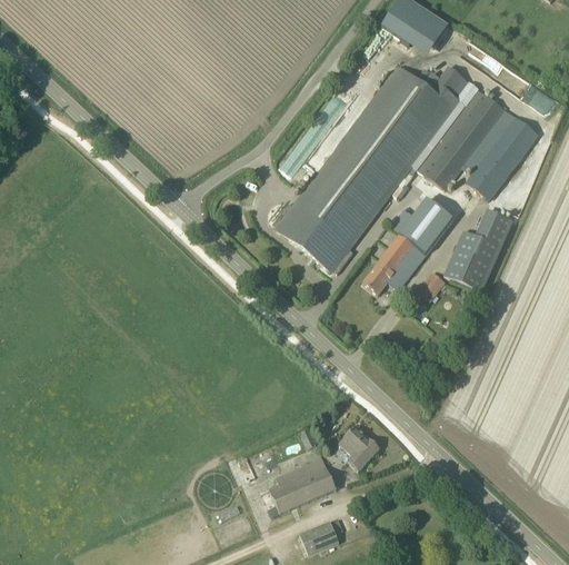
[(395,0),(378,27),(425,56),(445,23),(407,0),(395,0)]
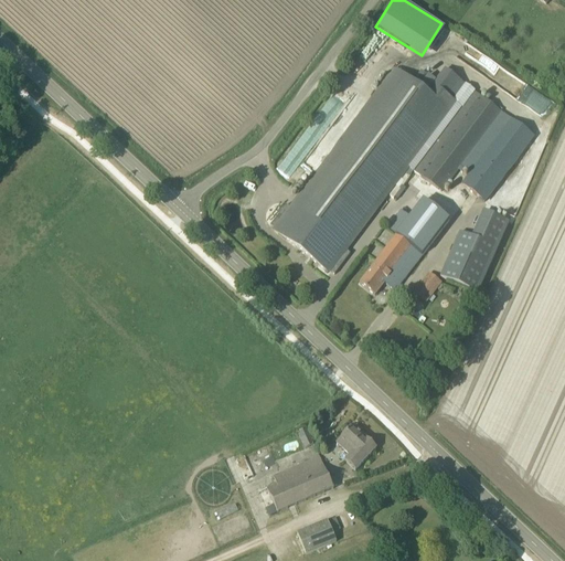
[(345,246),(393,183),(449,107),(468,83),(445,66),(427,91),(395,66),(339,143),(291,205),(286,201),(270,222),(275,226),(274,229),(328,270),(329,267),(334,272),(350,251),(345,246)]
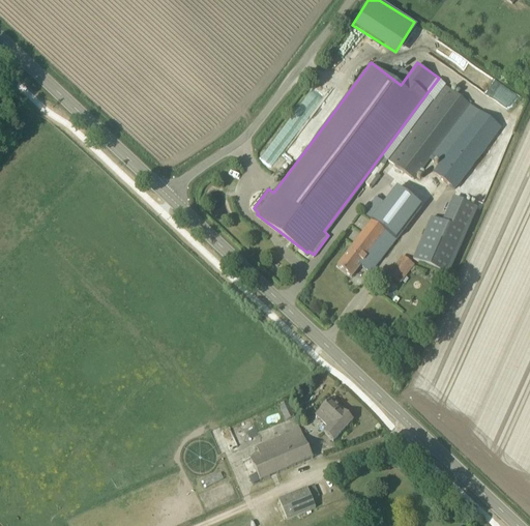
[(521,94),(482,69),(473,83),(512,108),(521,94)]
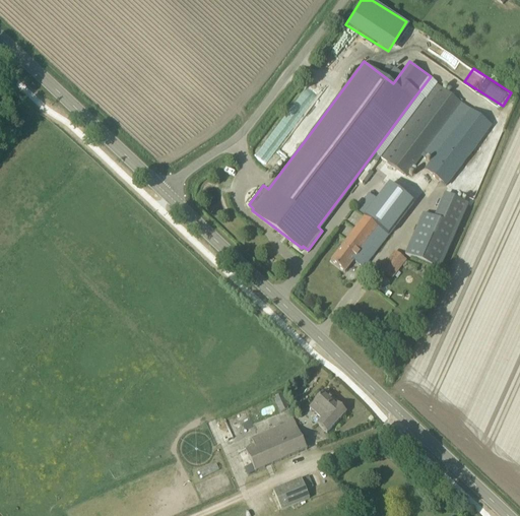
[(316,72),(254,156),(269,168),(317,104),(309,98),(323,77),(316,72)]
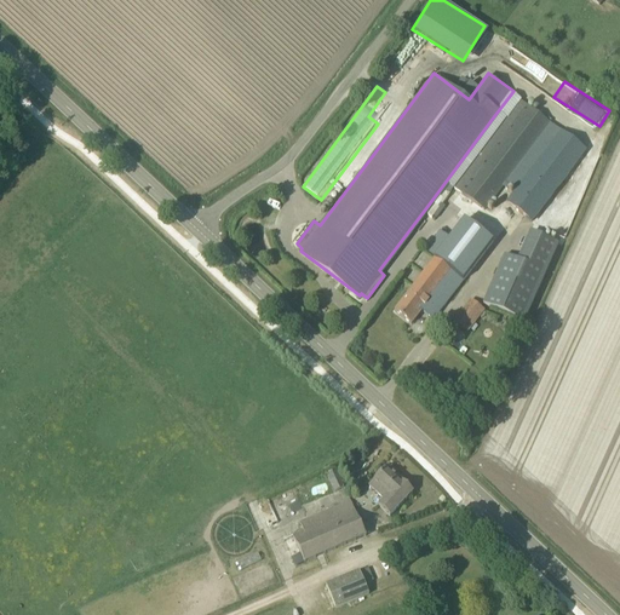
[(550,120),(518,96),(453,184),(483,207),(550,120)]
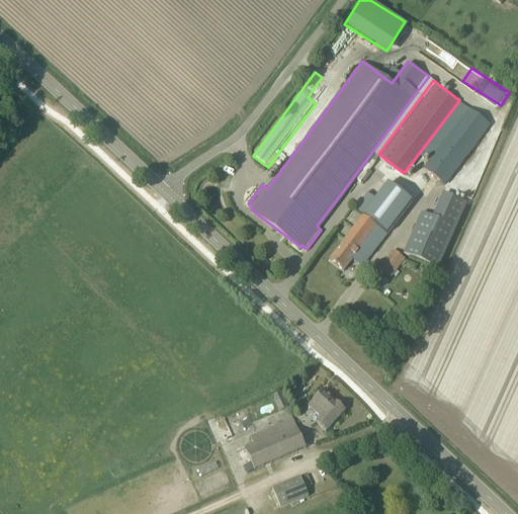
[(467,106),(423,166),(444,182),(490,122),(467,106)]
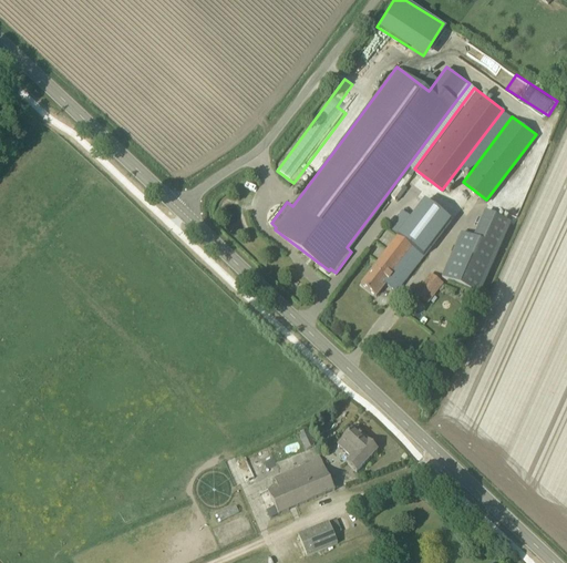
[(449,221),(423,201),(361,282),(377,293),(385,280),(397,289),(449,221)]
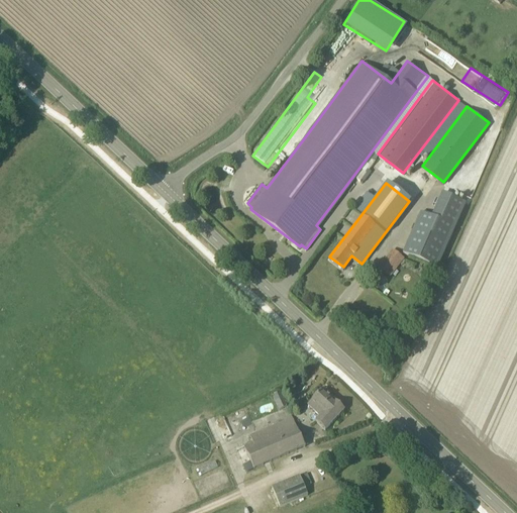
[(420,208),(403,248),(437,264),(466,198),(442,188),(432,212),(420,208)]
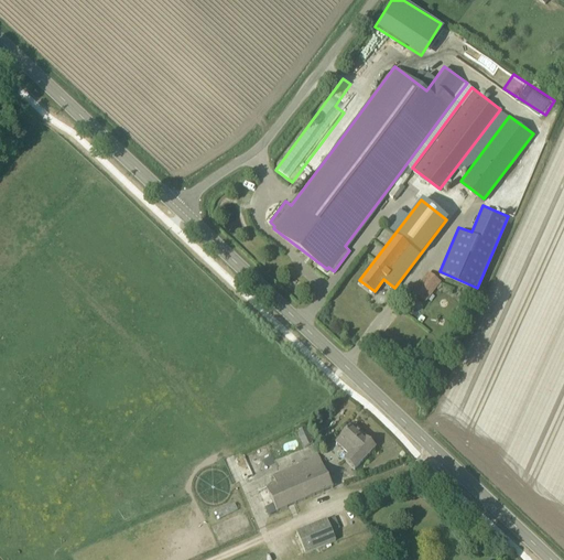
[(420,280),(414,288),(425,297),(432,289),(420,280)]
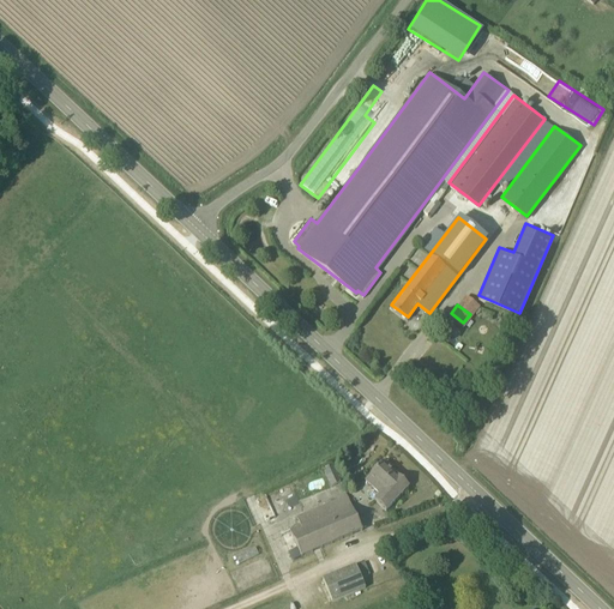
[(379,492),(374,496),(386,507),(409,483),(383,459),(365,478),(379,492)]
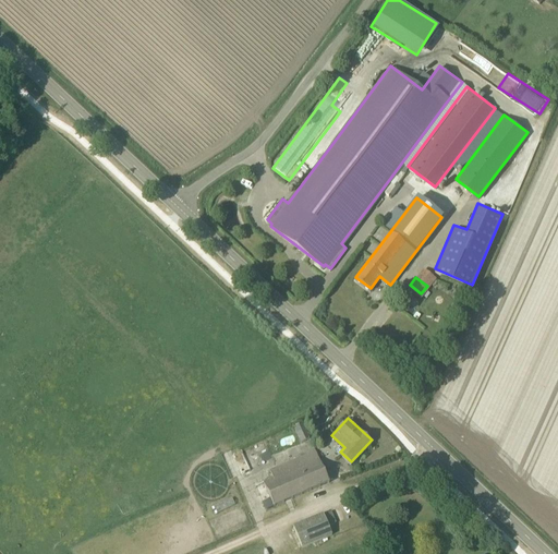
[(293,423),(300,440),(311,435),(304,419),(293,423)]
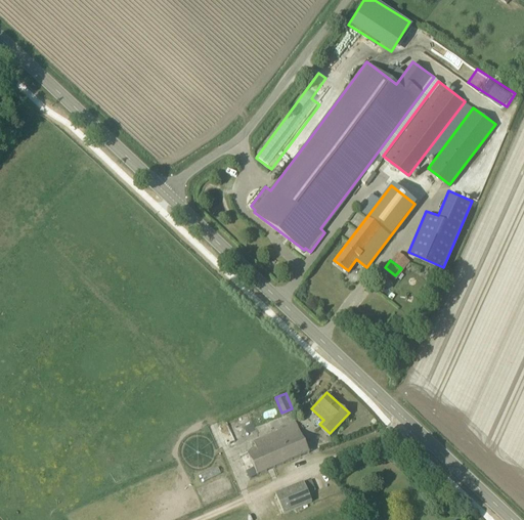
[(233,423),(237,435),(247,432),(243,420),(233,423)]
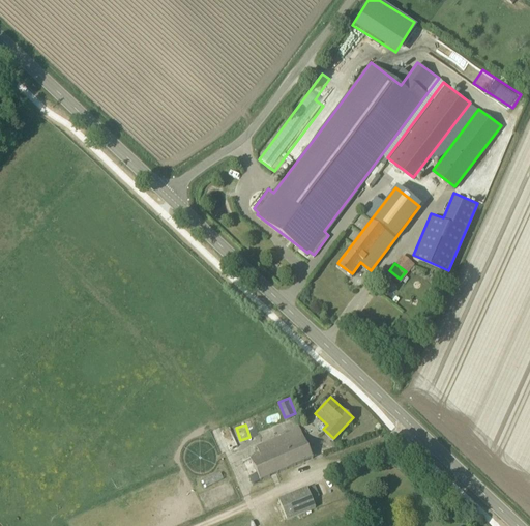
[(313,455),(300,425),(255,444),(258,451),(242,459),(253,480),(260,477),(313,455)]
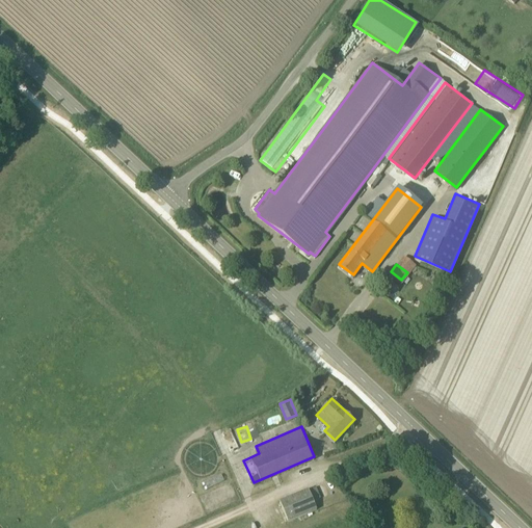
[(315,484),(280,499),(288,519),(316,506),(313,497),(319,494),(315,484)]
